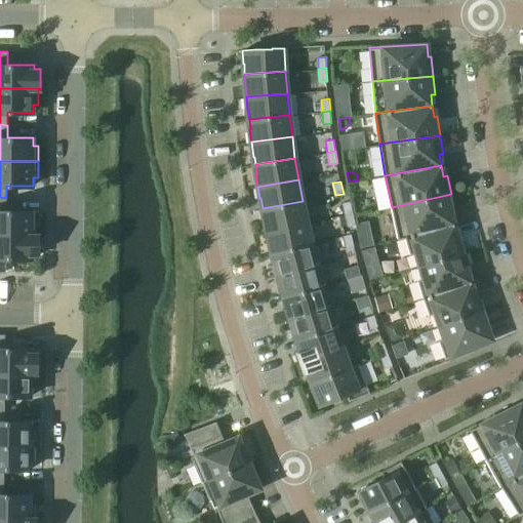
[(399,238),(454,224),(451,212),(455,212),(451,194),(392,207),(399,238)]
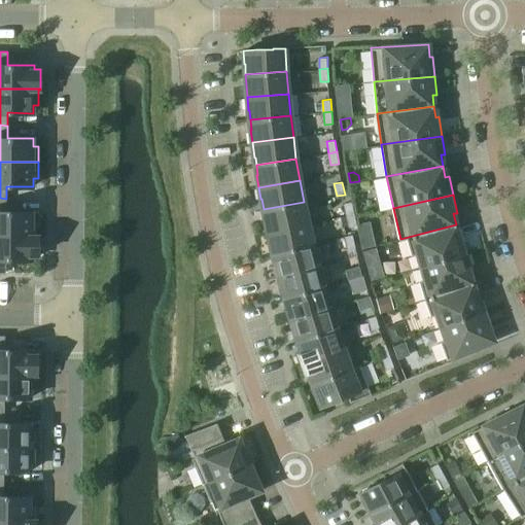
[(6,199),(0,198),(0,235),(38,236),(38,235),(37,235),(37,219),(32,219),(33,211),(6,211),(6,199)]
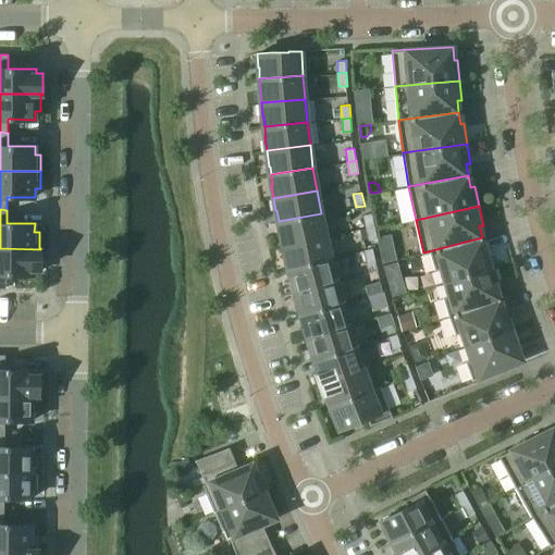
[(367,227),(375,225),(372,212),(364,214),(367,227)]
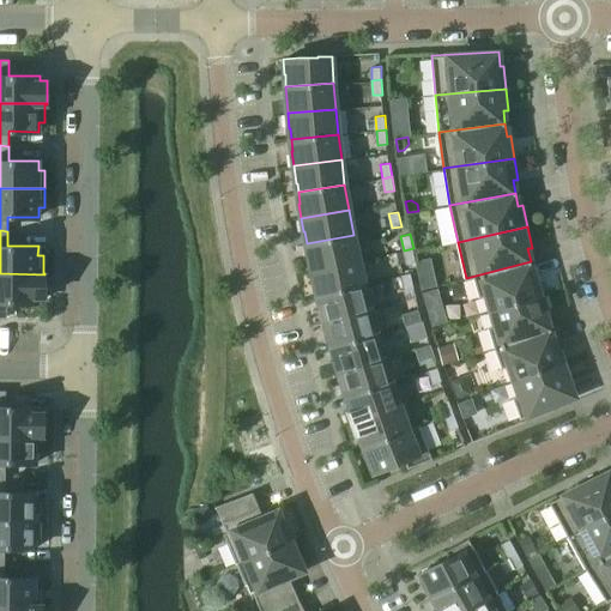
[(307,243),(309,255),(309,256),(312,270),(358,260),(354,235),(307,243)]
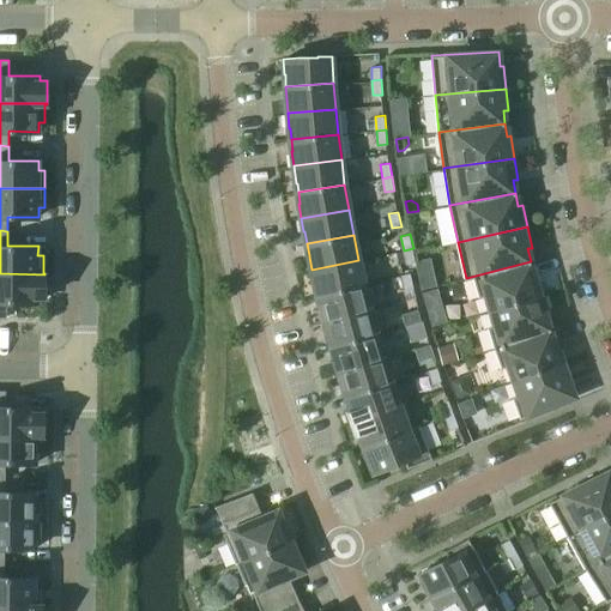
[(416,261),(413,252),(413,248),(404,250),(406,264),(416,261)]
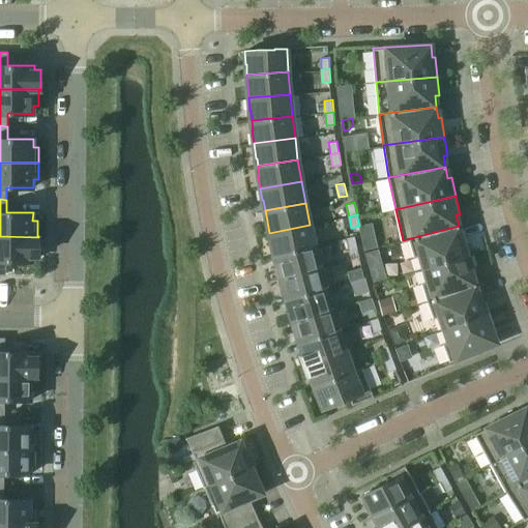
[(269,233),(272,245),(274,256),(315,245),(310,225),(269,233)]
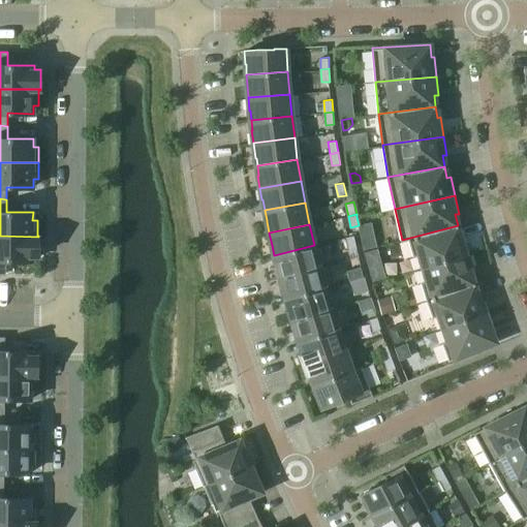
[(424,268),(469,254),(464,236),(461,237),(458,225),(402,240),(402,241),(409,239),(414,256),(420,254),(424,268)]
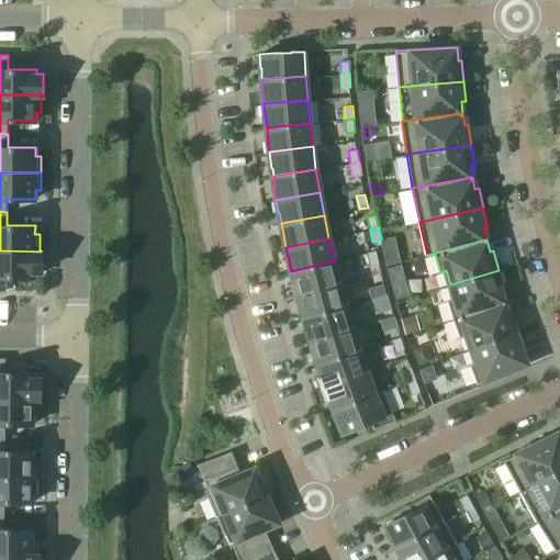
[(377,249),(368,252),(371,265),(380,262),(377,249)]
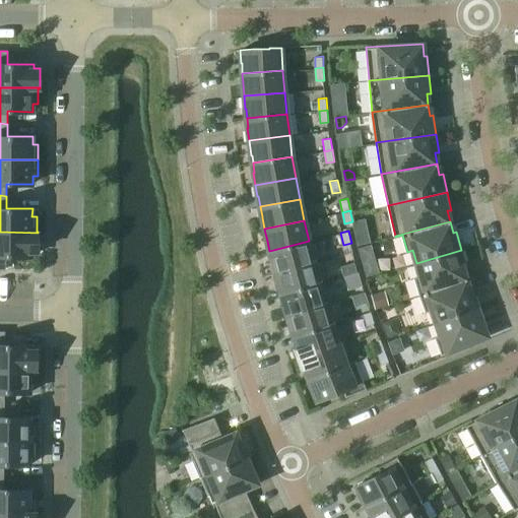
[(31,252),(38,252),(38,233),(0,232),(0,268),(5,268),(5,256),(31,256),(31,252)]
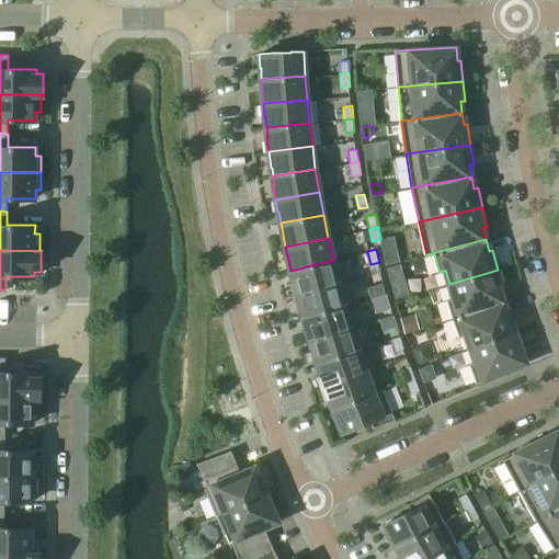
[(296,294),(339,283),(333,260),(291,271),(294,281),(293,281),(296,294)]
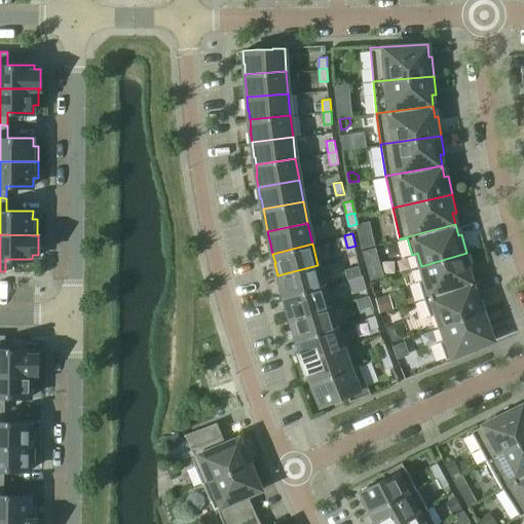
[(424,298),(472,283),(469,271),(473,270),(466,253),(421,266),(425,278),(419,281),(424,298)]
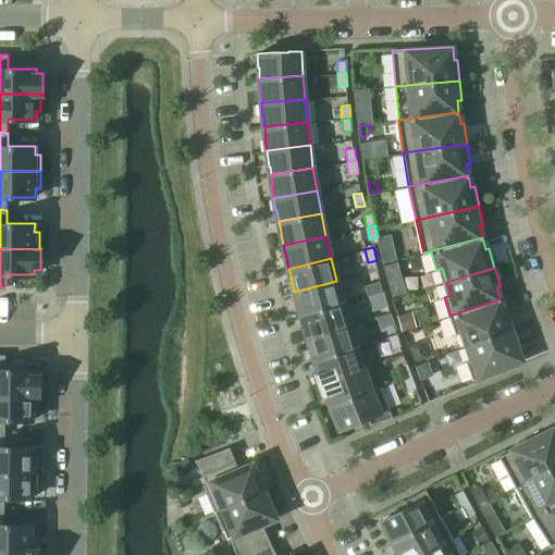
[(300,315),(343,303),(336,281),(294,292),(297,303),(297,301),(300,315)]
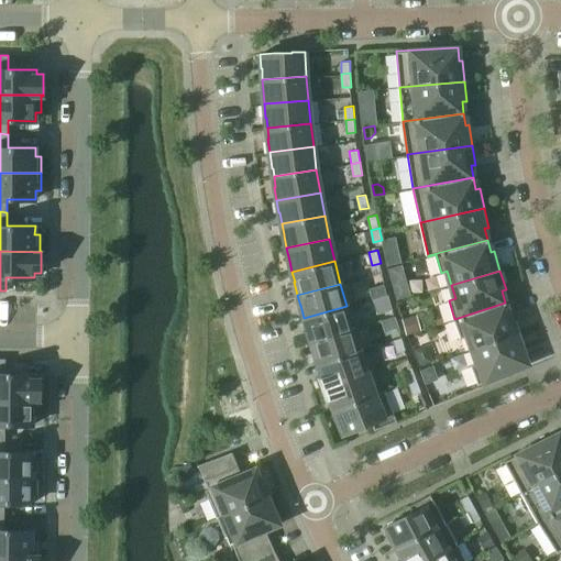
[(385,284),(370,288),(373,298),(388,294),(385,284)]
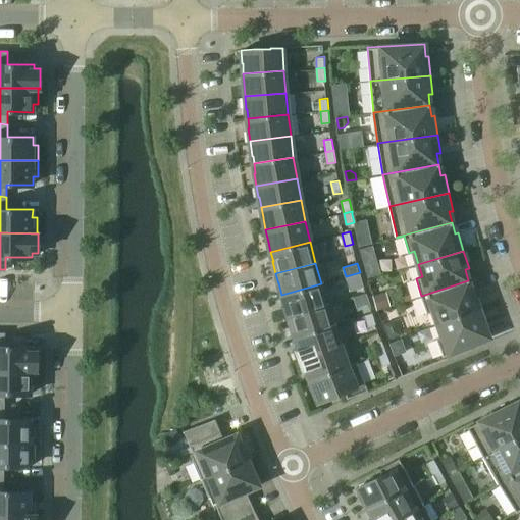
[(379,266),(367,269),(369,277),(381,274),(379,266)]
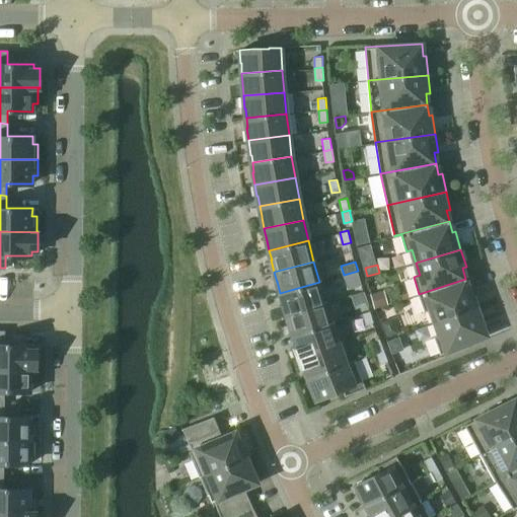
[(358,271),(344,275),(348,289),(362,285),(358,271)]
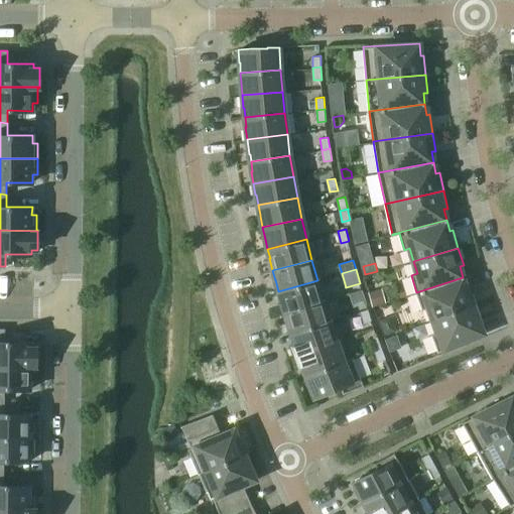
[(432,319),(477,303),(470,286),(467,287),(463,277),(416,292),(422,309),(428,307),(432,319)]
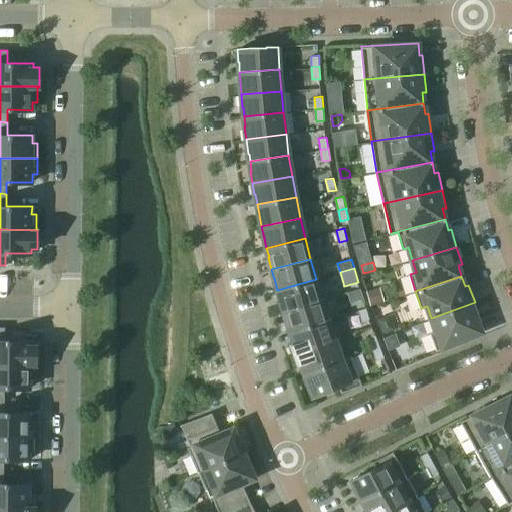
[(283,311),(322,300),(316,279),(277,290),(280,300),(283,311)]
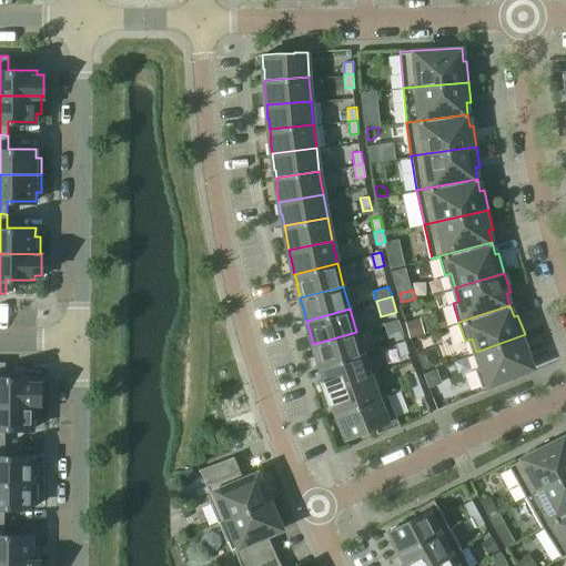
[(398,319),(386,323),(390,334),(402,330),(398,319)]
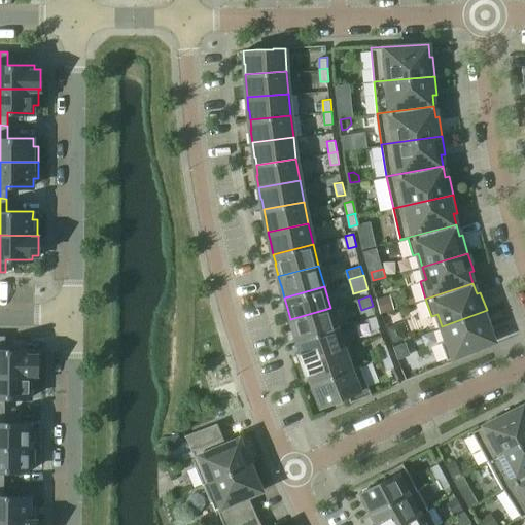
[(389,295),(378,300),(382,313),(394,309),(389,295)]
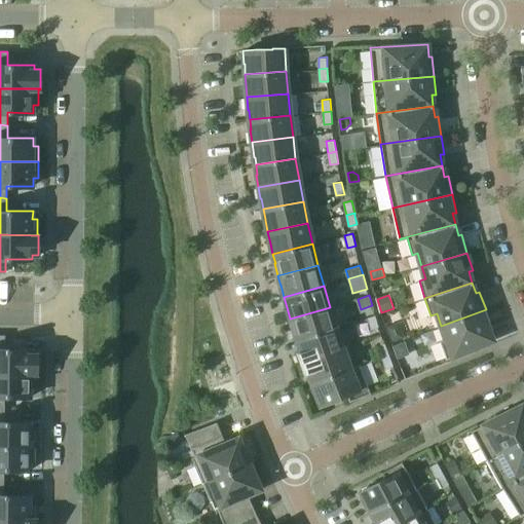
[(297,340),(336,328),(330,307),(290,319),(294,331),(297,340)]
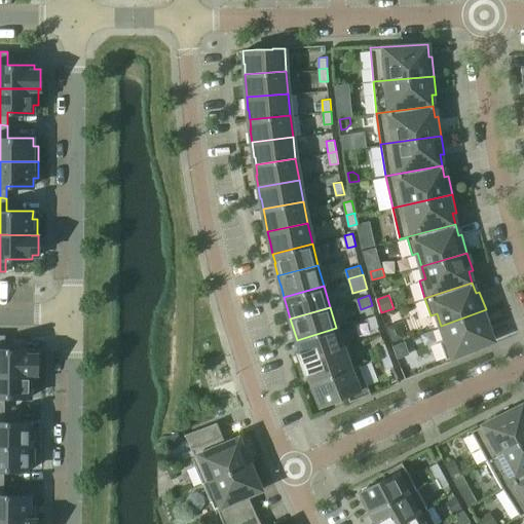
[(486,309),(441,326),(446,338),(440,340),(447,359),(493,340),(489,329),(492,327),(486,309)]
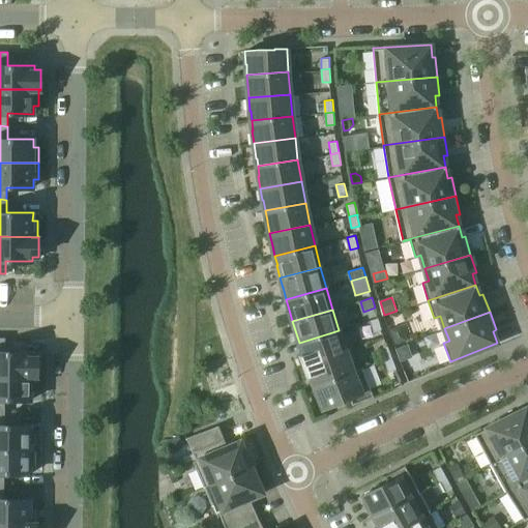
[(378,316),(370,319),(374,330),(382,328),(378,316)]
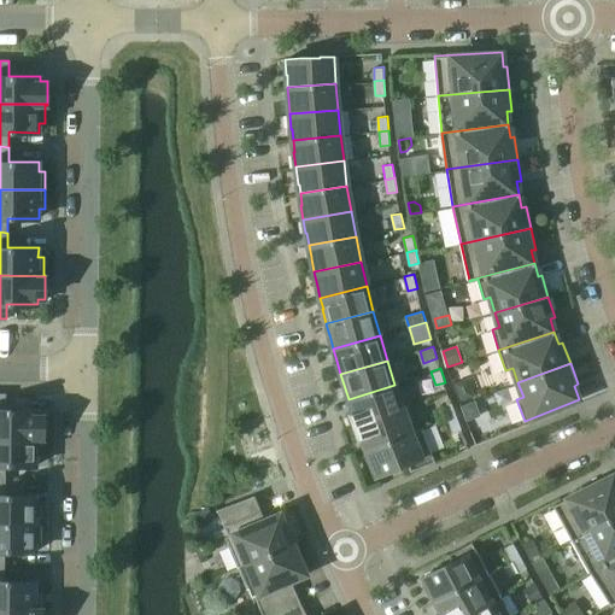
[(467,379),(455,384),(461,400),(474,396),(467,379)]
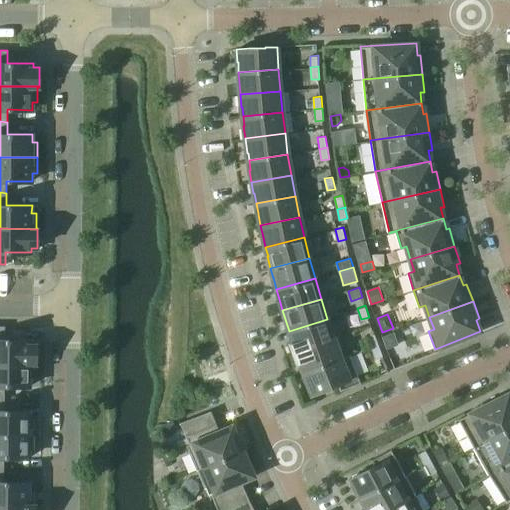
[(293,354),(334,339),(327,319),(289,331),(293,341),(289,342),(293,354)]
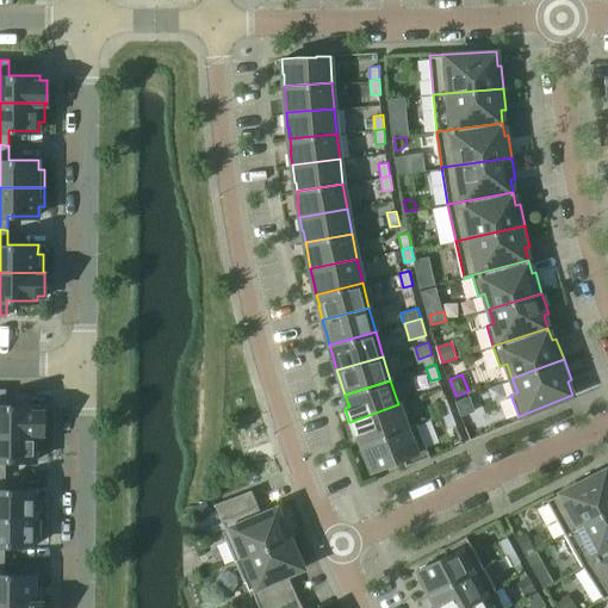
[(6,389),(0,389),(0,432),(43,432),(43,410),(36,410),(36,404),(5,404),(6,389)]
